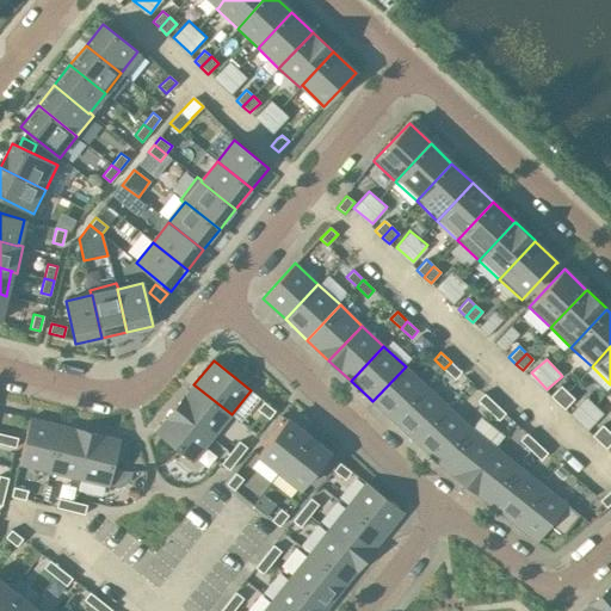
[(455,380),(462,372),(451,362),(444,369),(455,380)]
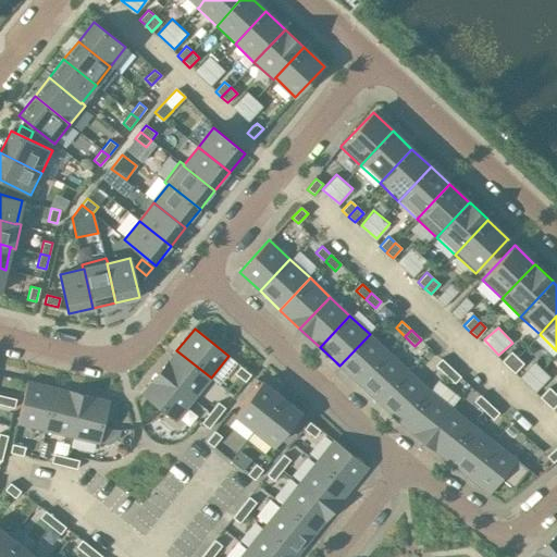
[(360,385),(390,353),(370,334),(339,366),(360,385)]
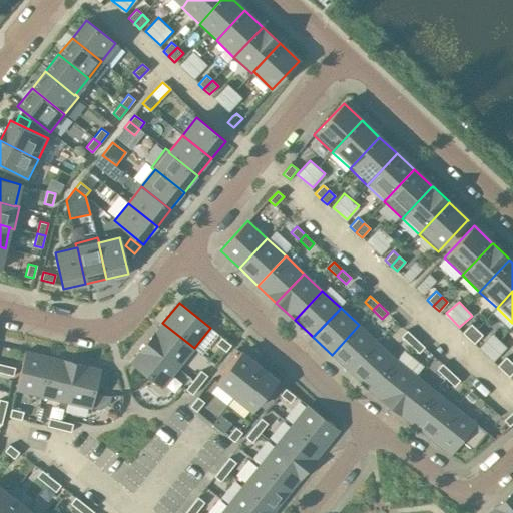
[(194,348),(162,323),(146,343),(178,368),(184,361),(194,348)]
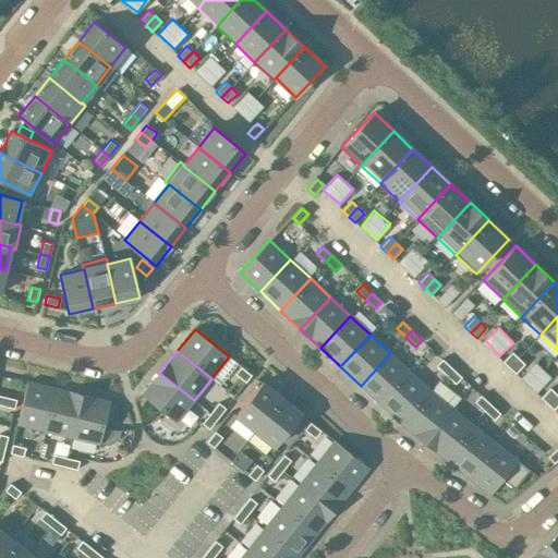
[(509,368),(519,359),(512,352),(502,362),(509,368)]
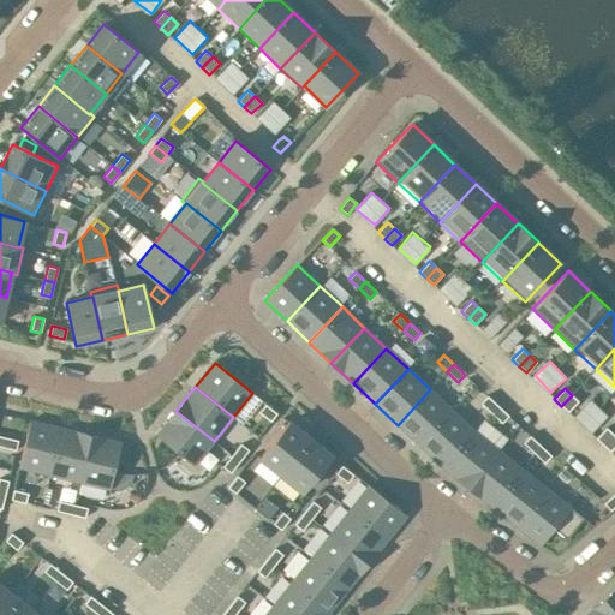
[(419,446),(453,411),(430,389),(398,425),(419,446)]
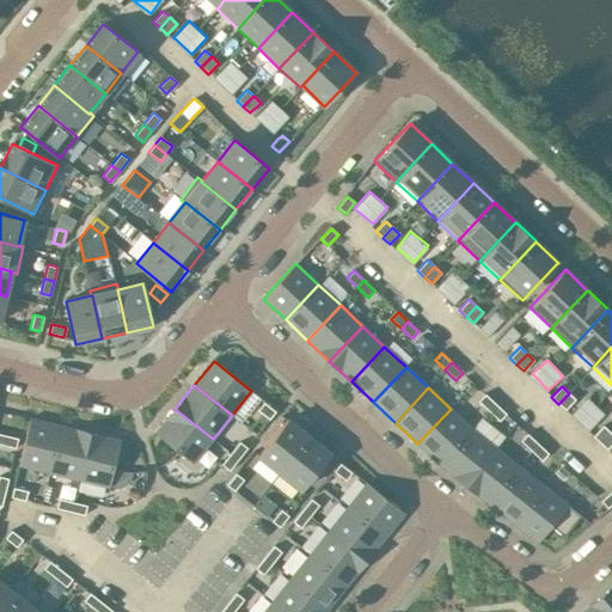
[(565,410),(575,399),(569,393),(558,404),(565,410)]
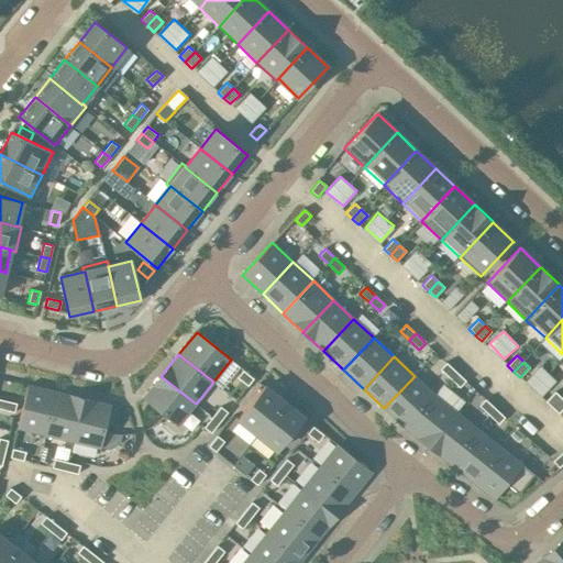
[(456,372),(446,363),(440,370),(450,378),(456,372)]
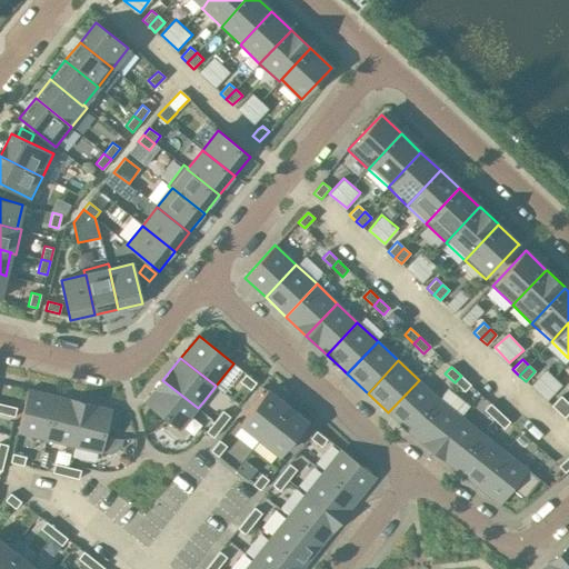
[(547,368),(531,382),(548,399),(562,385),(547,368)]
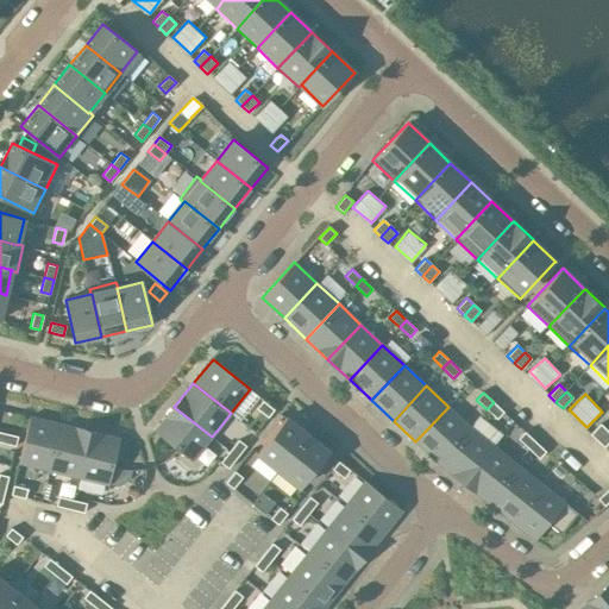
[(268,418),(275,409),(263,401),(257,408),(268,418)]
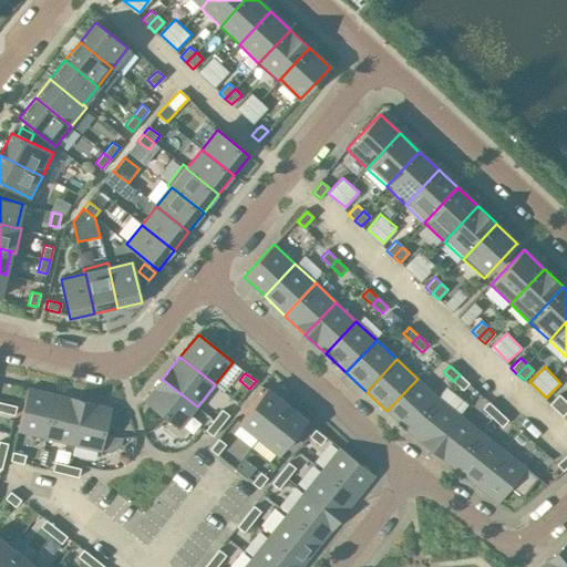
[(470,383),(460,374),(453,381),(463,390),(470,383)]
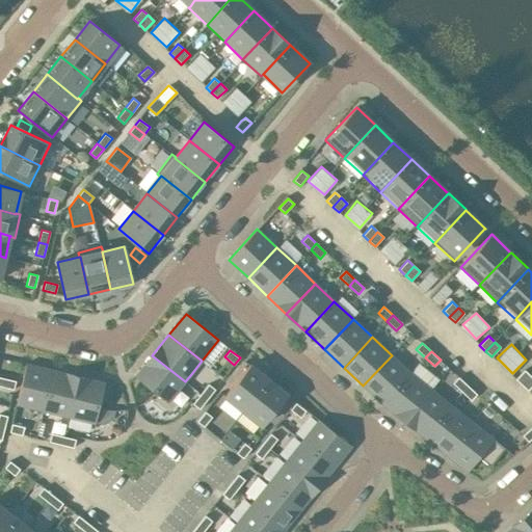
[(185,381),(152,355),(135,376),(156,393),(158,394),(168,402),(185,381)]
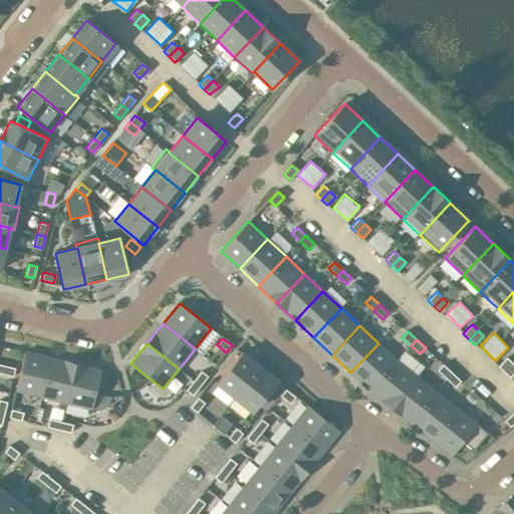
[(368,390),(397,360),(378,343),(350,372),(368,390)]
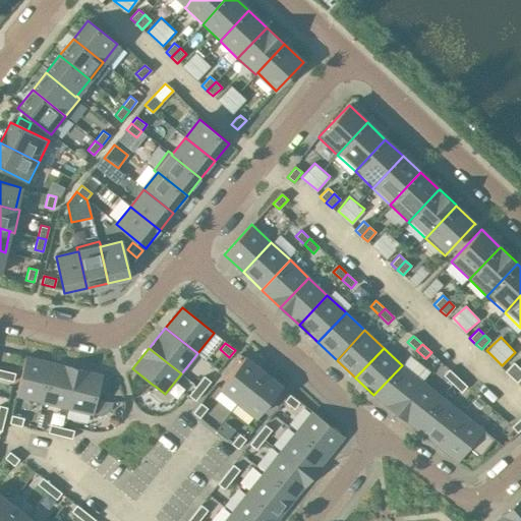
[(42,402),(52,362),(25,356),(16,396),(42,402)]
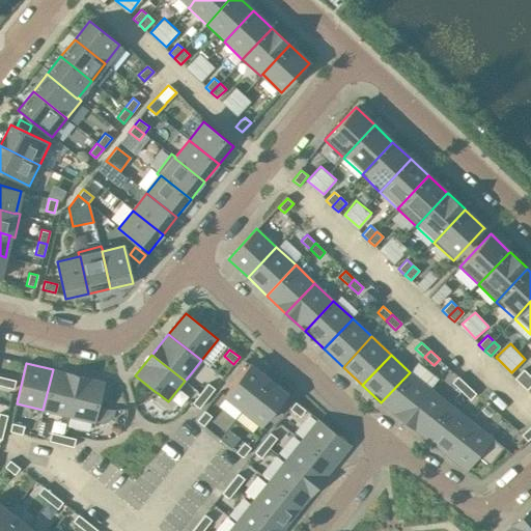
[(243,411),(268,379),(250,364),(225,395),(243,411)]
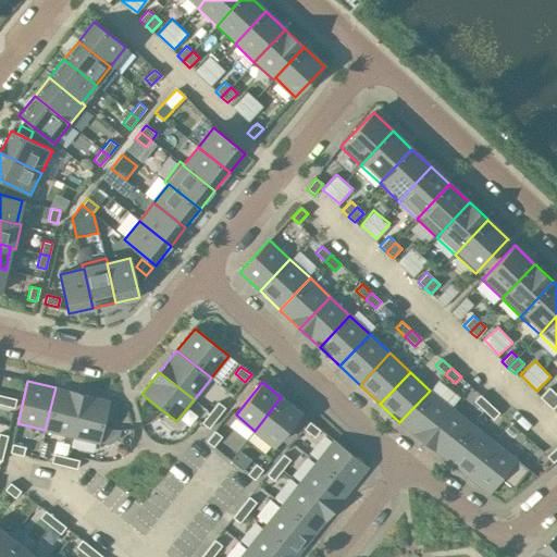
[(72,436),(82,394),(56,387),(45,430),(72,436)]
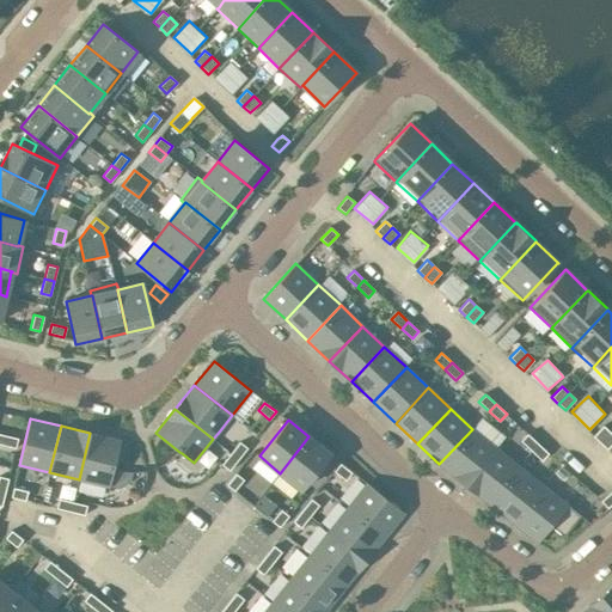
[(600,444),(610,433),(604,426),(593,436),(600,444)]
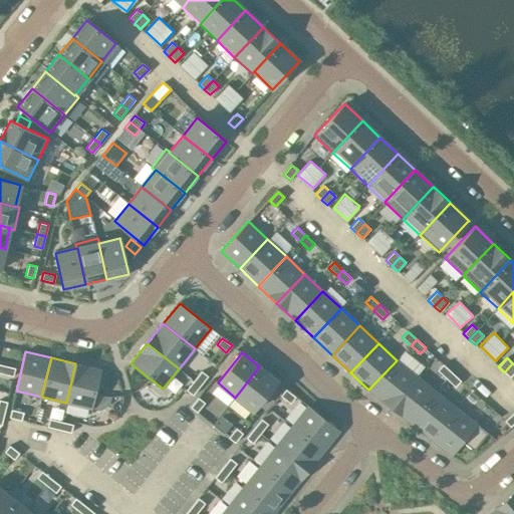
[(392,408),(417,376),(398,361),(397,360),(368,390),(370,391),(392,408)]
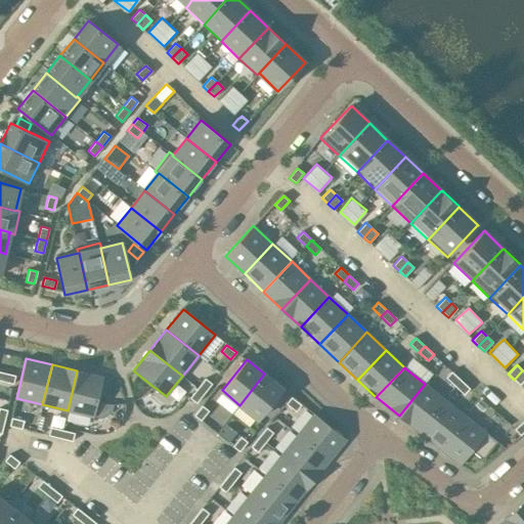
[(93,417),(103,377),(77,370),(68,410),(93,417)]
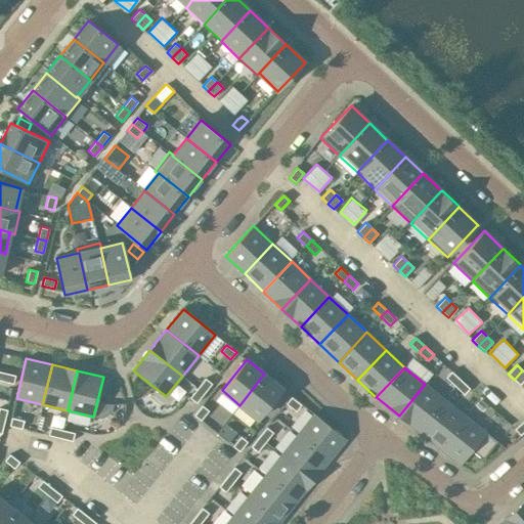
[(520,385),(523,380),(523,372),(522,370),(514,380),(520,385)]
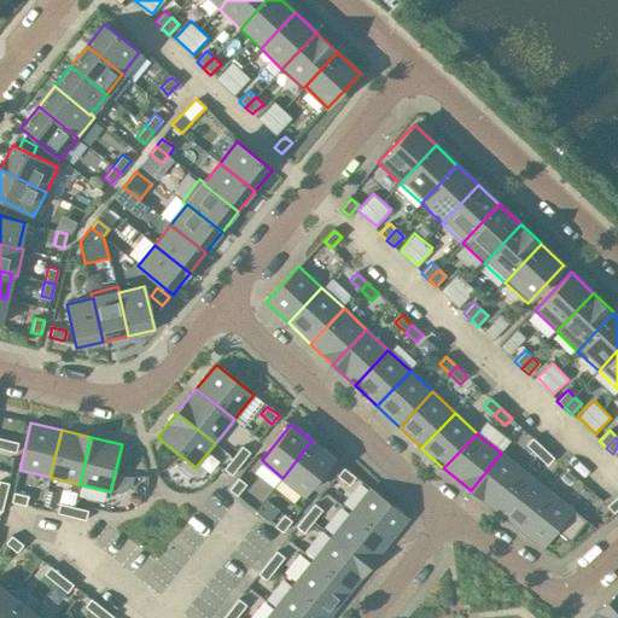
[(543,448),(532,438),(526,445),(537,455),(543,448)]
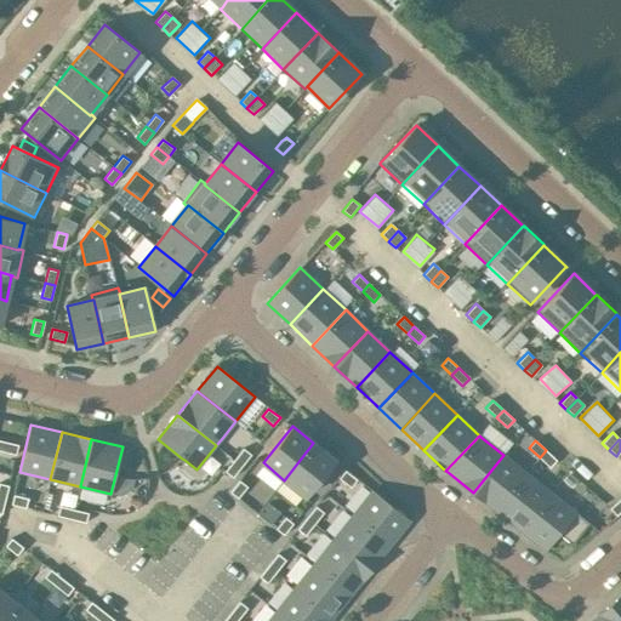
[(16,455),(18,445),(4,442),(3,451),(16,455)]
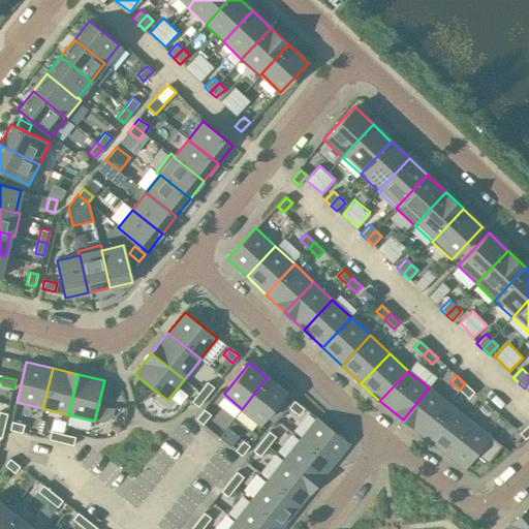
[(260,423),(285,392),(267,377),(242,409),(243,409),(260,423)]
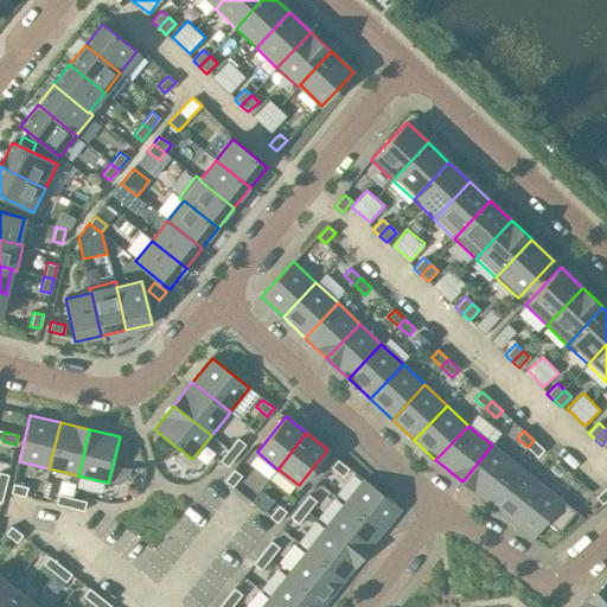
[(238,439),(229,449),(237,455),(246,445),(238,439)]
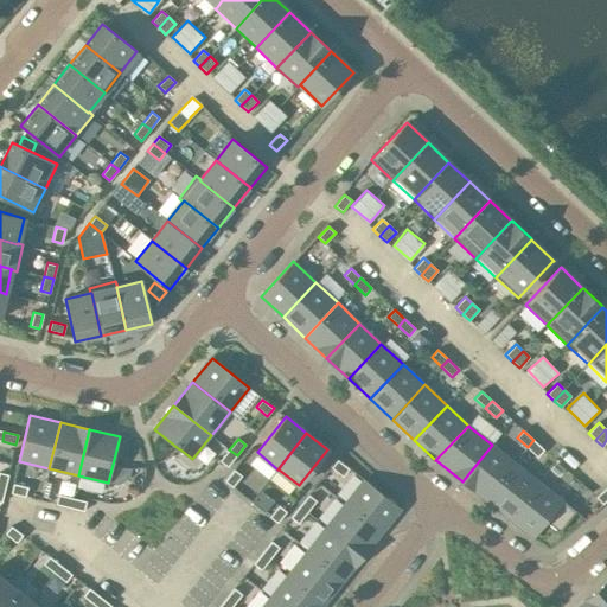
[(544,449),(534,440),(528,447),(537,457),(544,449)]
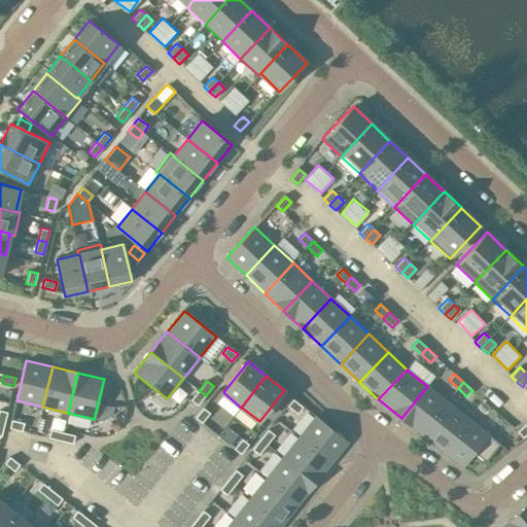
[(421,434),(447,401),(427,386),(401,418),(421,434)]
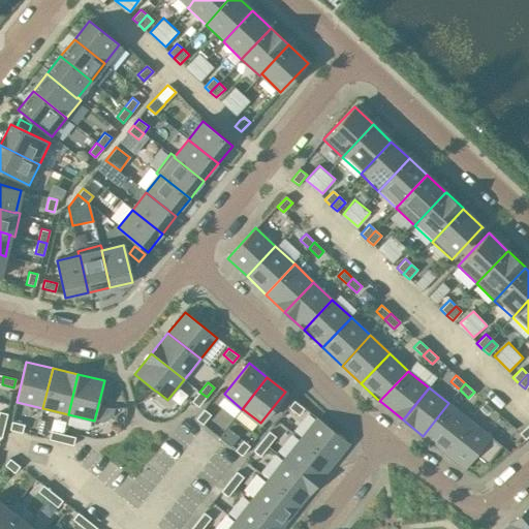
[(198,407),(207,397),(199,392),(192,402),(198,407)]
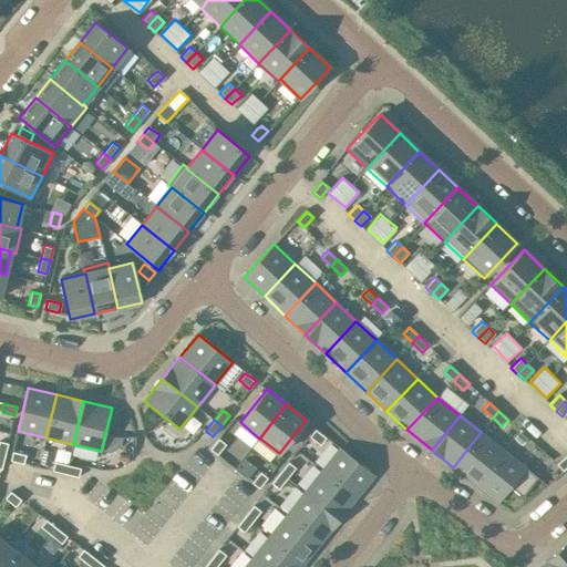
[(320,445),(326,437),(316,430),(310,436),(320,445)]
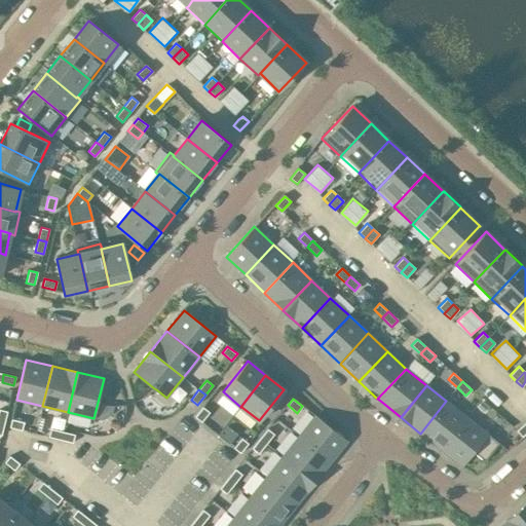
[(441,449),(466,417),(446,401),(420,434),(441,449)]
